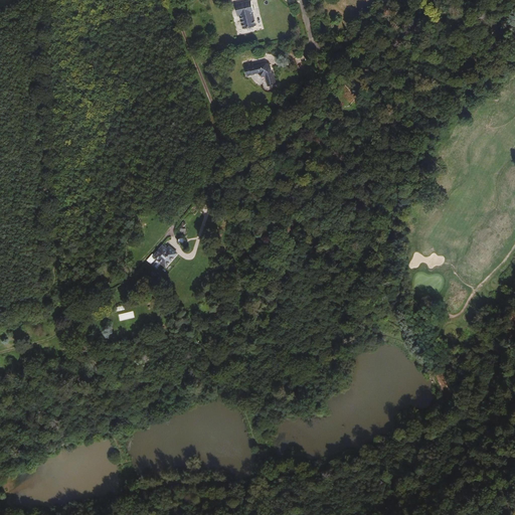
[(252,14),(250,3),(234,6),(237,17),(239,16),(242,30),(254,27),(251,14),(252,14)]
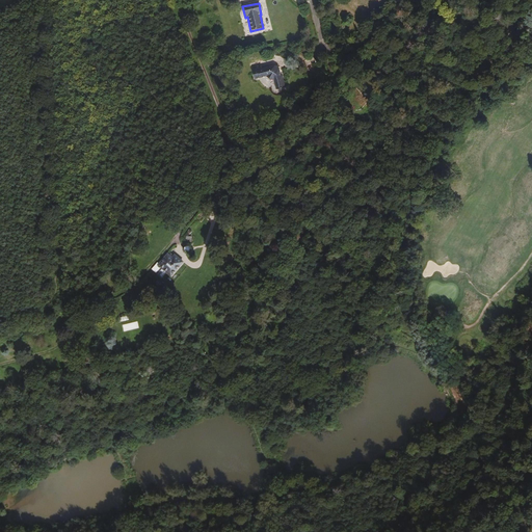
[(285,61),(290,58),(275,48),(273,54),(285,61)]
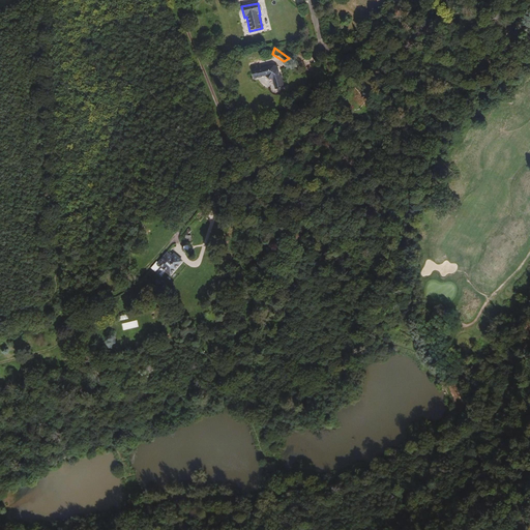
[(276,89),(284,86),(281,77),(280,77),(277,68),(272,66),(259,70),(257,64),(251,66),(254,79),(265,75),(274,81),(276,89)]
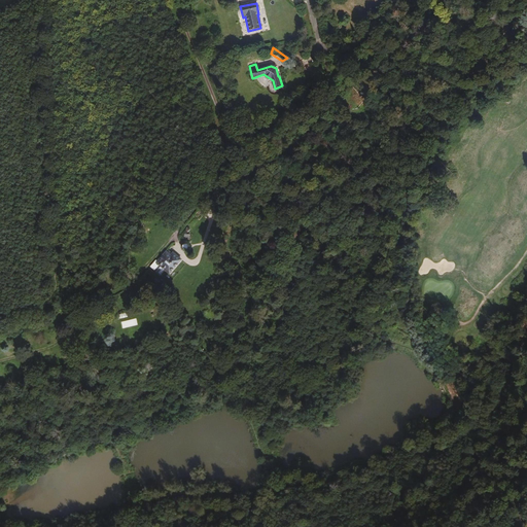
[(160,255),(147,271),(150,273),(154,268),(164,274),(174,262),(167,255),(164,258),(160,255)]
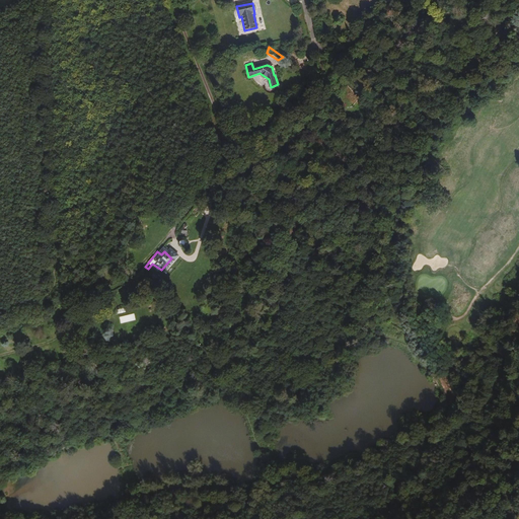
[(120,317),(122,323),(136,320),(135,313),(120,317)]
